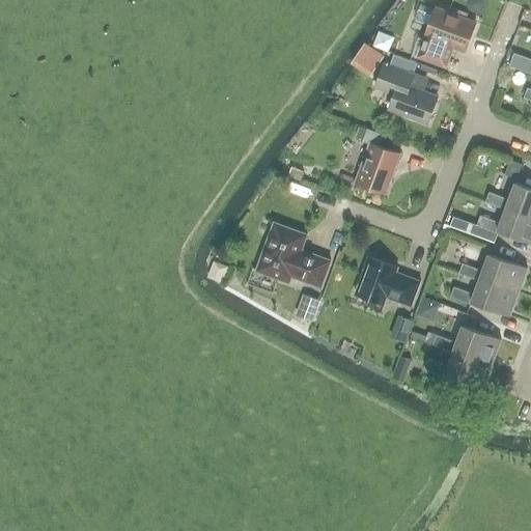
[(476,23),(436,7),(425,37),(428,38),(421,58),(446,67),(453,48),(466,52),(476,23)]
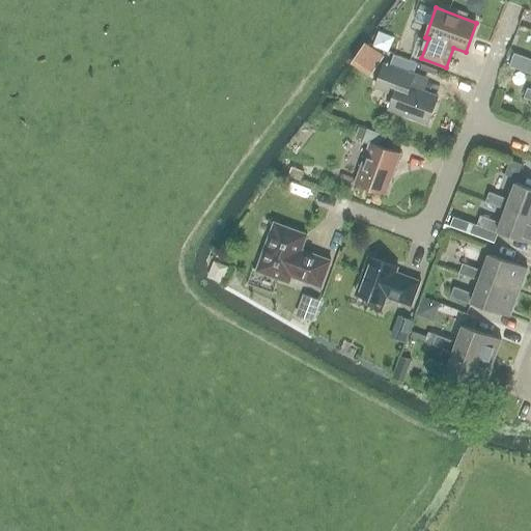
[(380,31),(373,46),(389,52),(394,37),(380,31)]
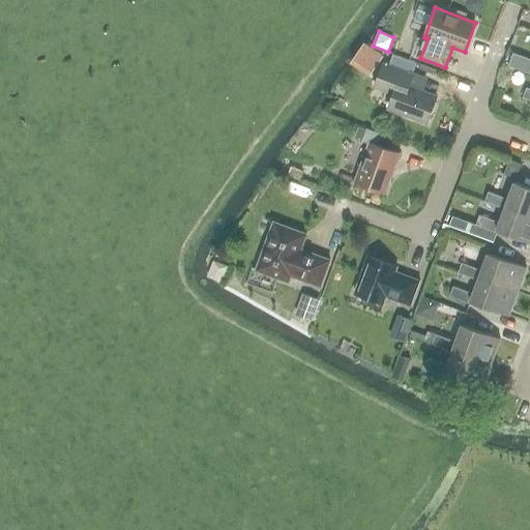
[(524,61),(512,56),(508,66),(521,70),(524,61)]
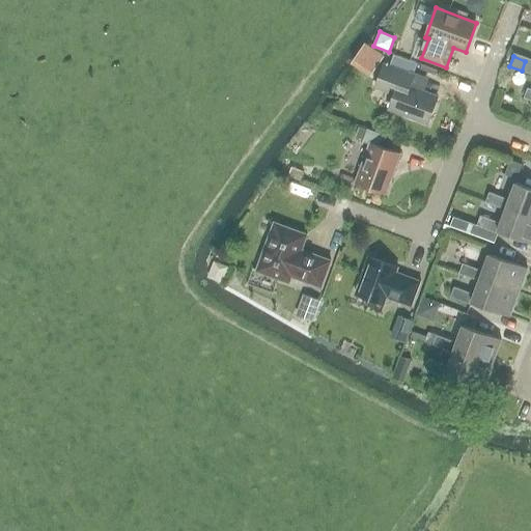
[(414,75),(385,64),(376,88),(395,95),(390,109),(427,123),(438,98),(410,87),(414,75)]
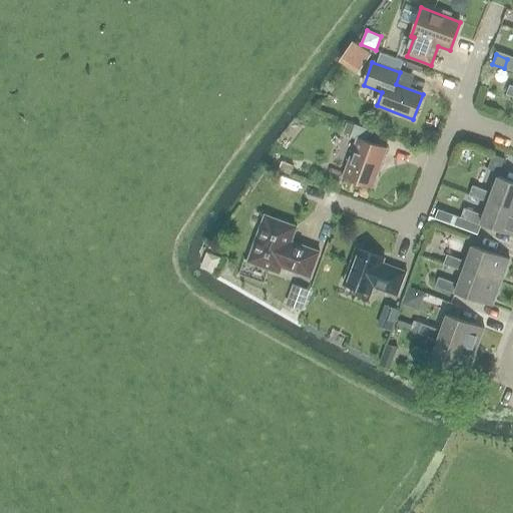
[(361,114),(348,109),(345,118),(358,123),(361,114)]
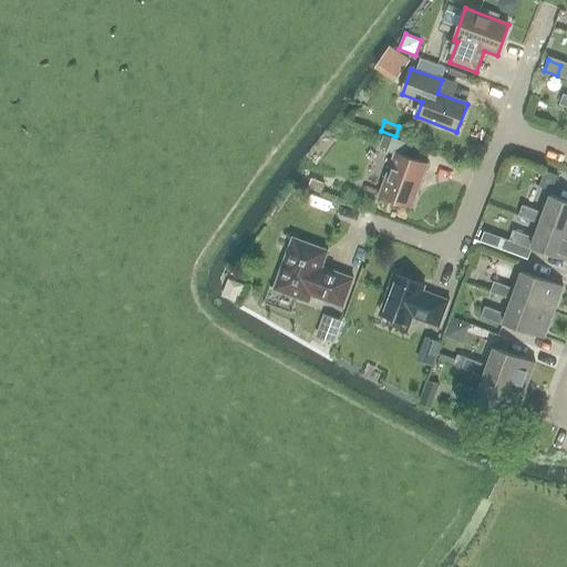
[(388,150),(392,138),(384,135),(380,147),(388,150)]
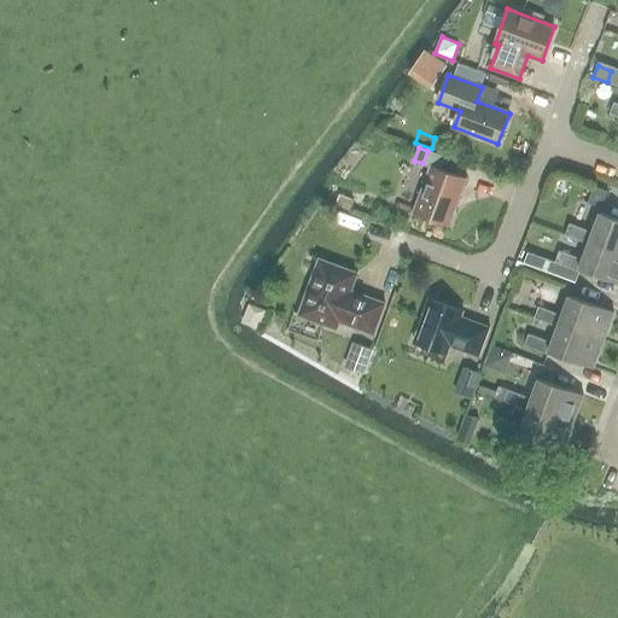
[(445,157),(427,150),(427,151),(423,164),(431,168),(415,213),(449,226),(466,179),(441,170),(445,157)]
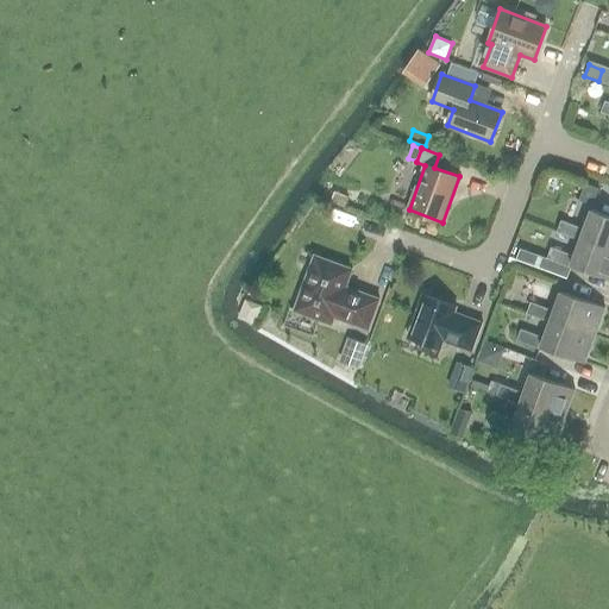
[(585,183),(579,200),(594,206),(600,189),(585,183)]
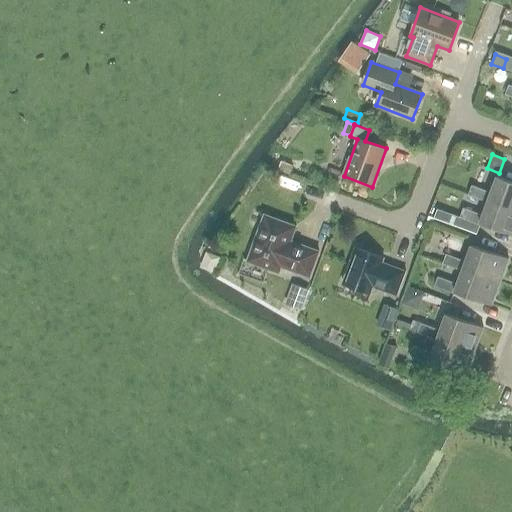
[(294,164),(283,160),(279,169),(291,173),(294,164)]
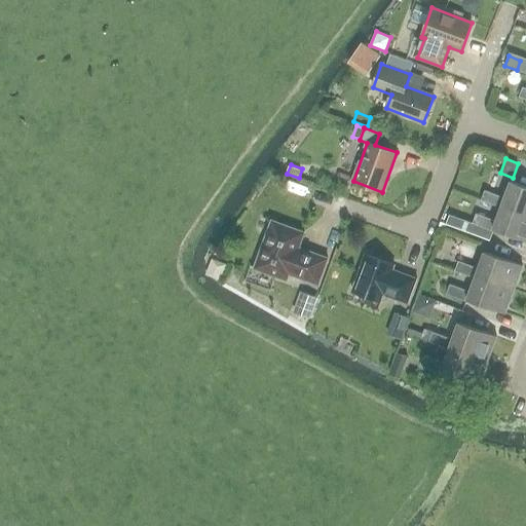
[(481,200),(501,208),(501,205),(525,215),(525,186),(511,181),(504,198),(485,191),(481,200)]
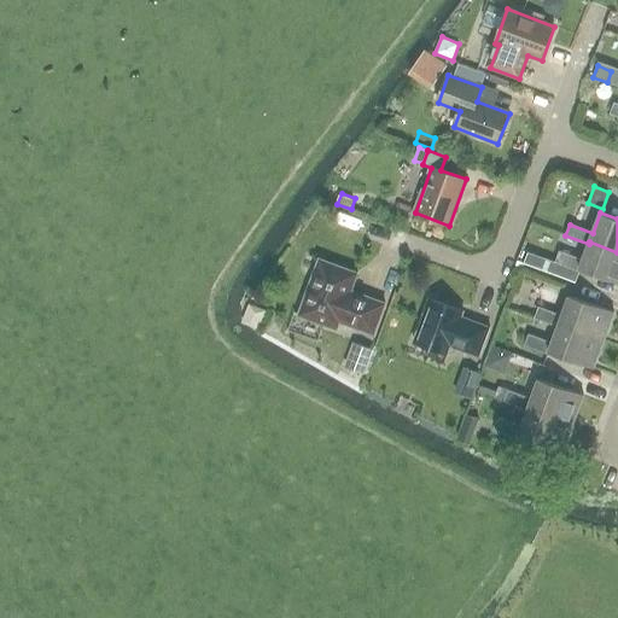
[(617,252),(589,242),(589,244),(583,260),(560,251),(555,262),(581,270),(581,269),(617,283),(617,252)]
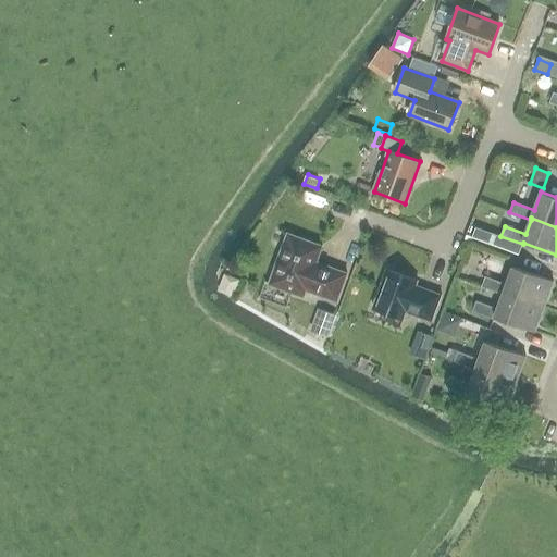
[(322,246),(288,234),(270,284),(304,297),(307,291),(337,301),(347,273),(317,262),(322,246)]
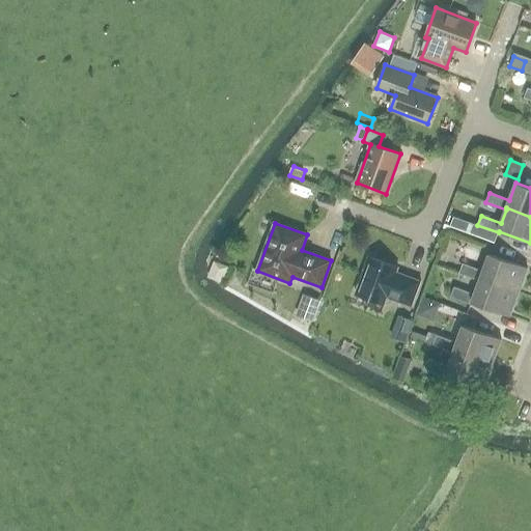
[(453,258),(440,253),(437,262),(449,268),(453,258)]
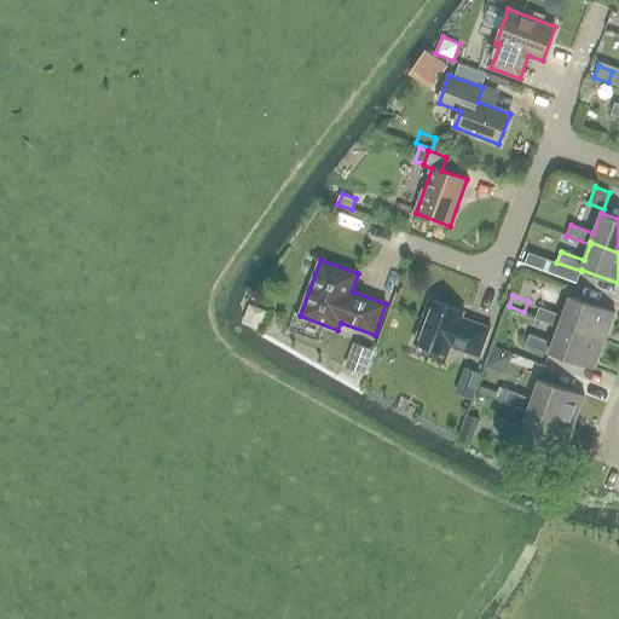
[(536,319),(559,328),(560,325),(605,342),(615,313),(571,296),(563,316),(539,307),(536,319)]
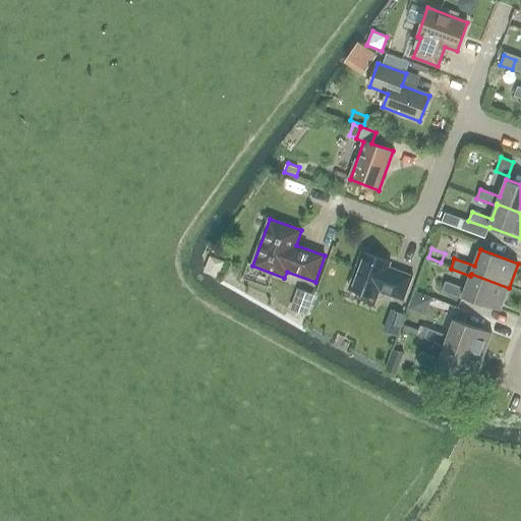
[(389,268),(391,263),(362,252),(349,288),(378,299),(380,292),(404,301),(413,276),(389,268)]
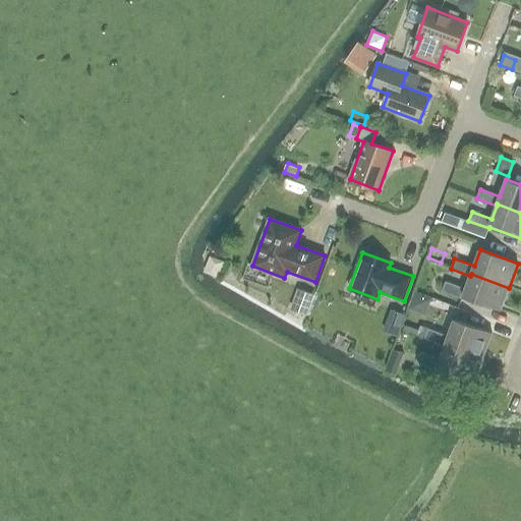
[(471,274),(470,276),(465,289),(446,282),(443,291),(463,299),(463,297),(501,310),(509,288),(471,274)]
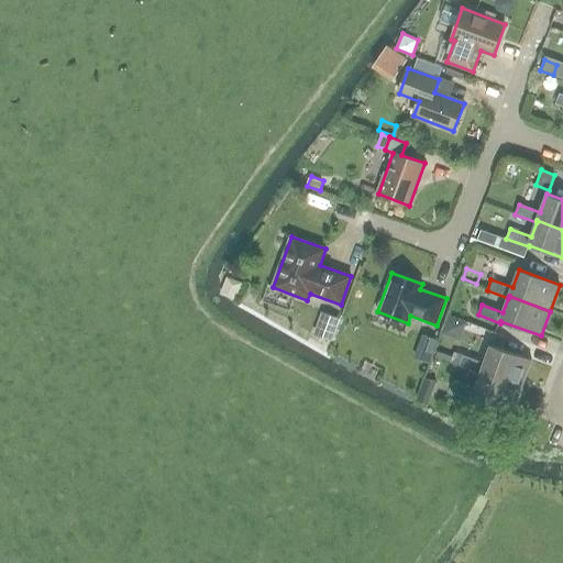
[(341,317),(323,311),(316,333),(333,340),(341,317)]
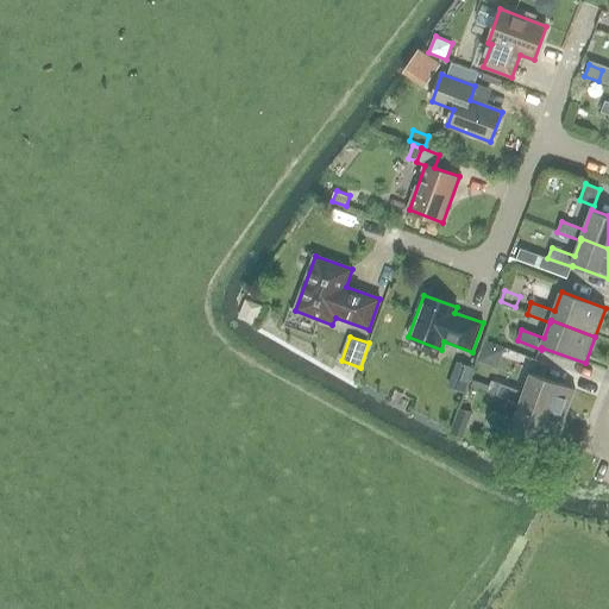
[(475,366),(459,360),(450,385),(465,391),(475,366)]
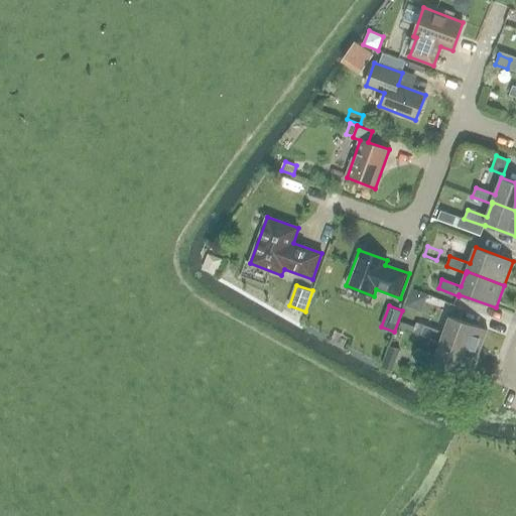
[(440,341),(479,354),(487,331),(449,316),(443,333),(424,326),(421,336),(440,343),(440,341)]
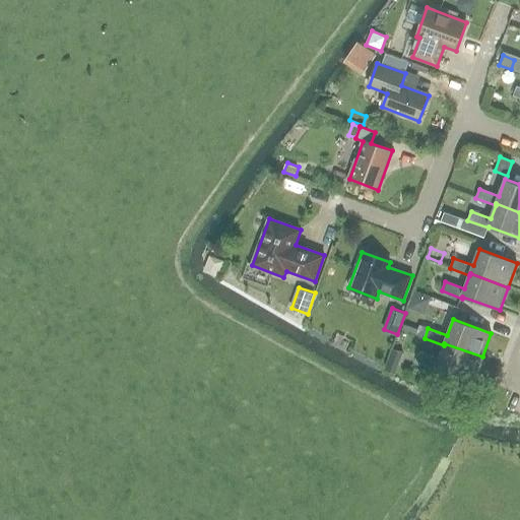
[(473,380),(482,356),(444,343),(444,345),(439,359),(419,351),(415,361),(437,369),(437,367),(473,380)]
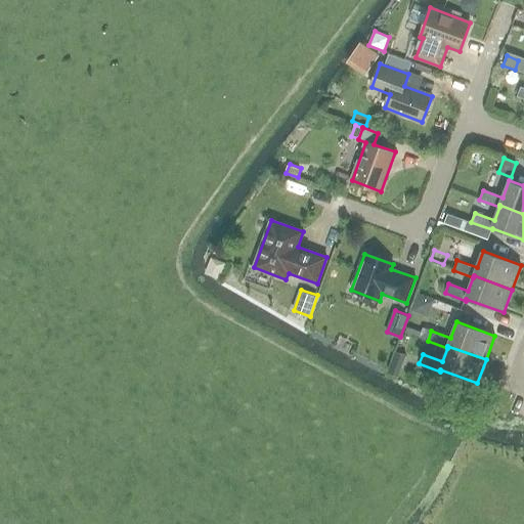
[(393,360),(403,363),(406,355),(395,351),(393,360)]
